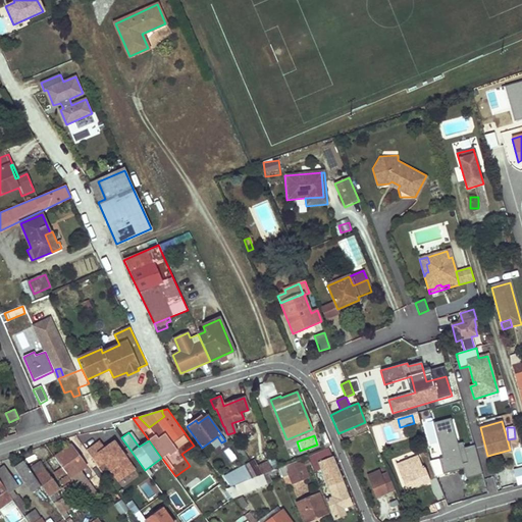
[(100,441),(87,451),(98,467),(104,462),(117,481),(135,469),(114,441),(105,449),(100,441)]
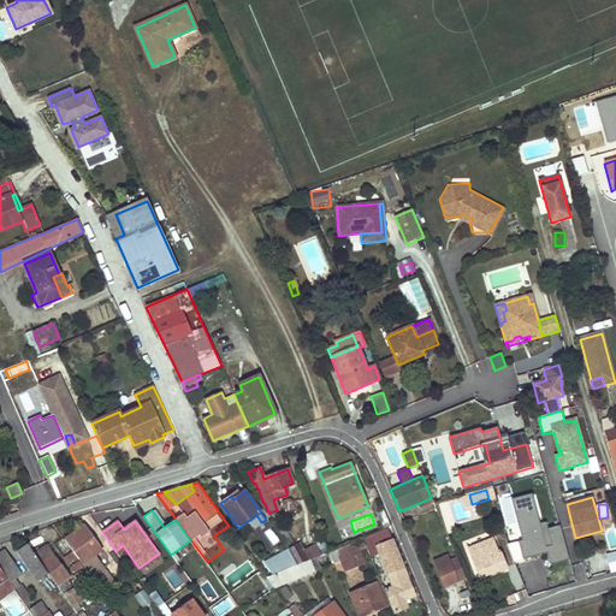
[(84,526),(64,540),(93,579),(100,587),(112,578),(94,556),(101,550),(84,526)]
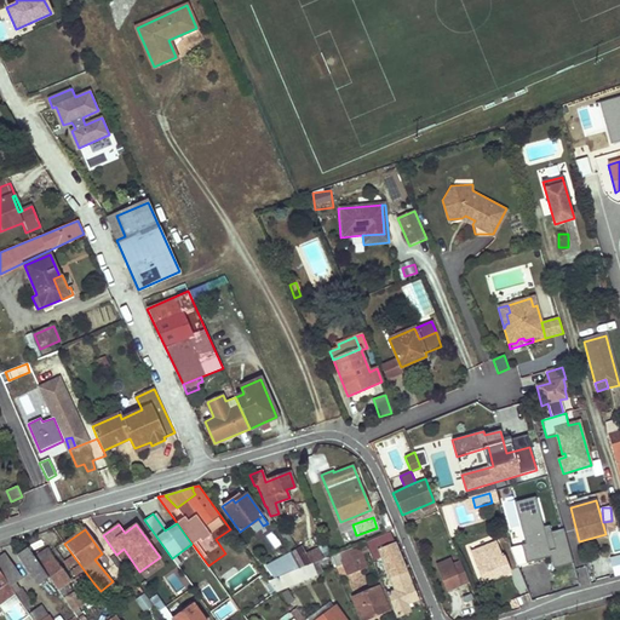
[(273,530),(265,535),(274,550),(281,545),(273,530)]
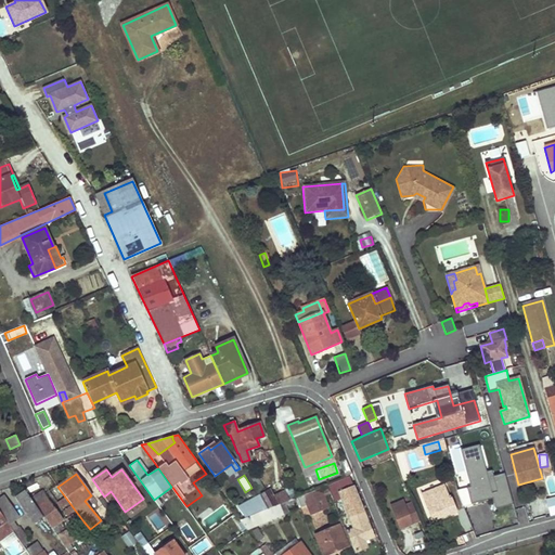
[(352,487),(348,477),(341,480),(345,489),(352,487)]
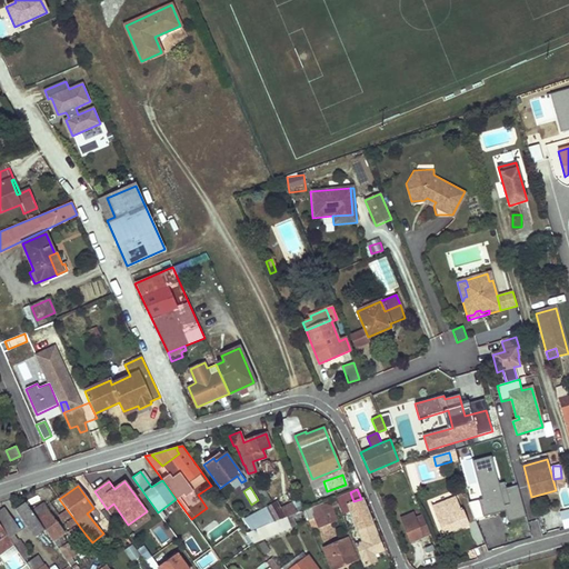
[(469,506),(473,517),(499,508),(493,495),(487,497),(488,499),(469,506)]
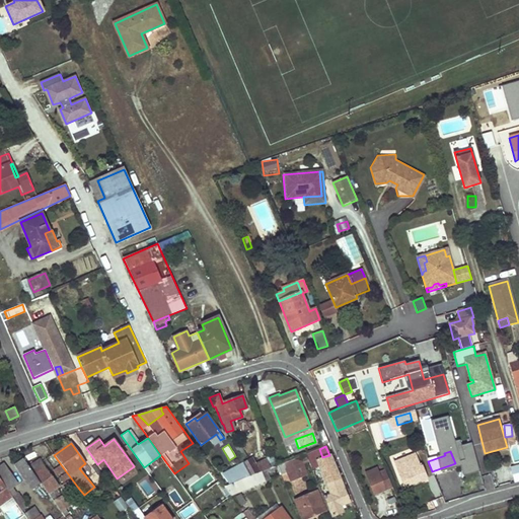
[(54,455),(53,454),(46,459),(57,475),(65,469),(54,455)]
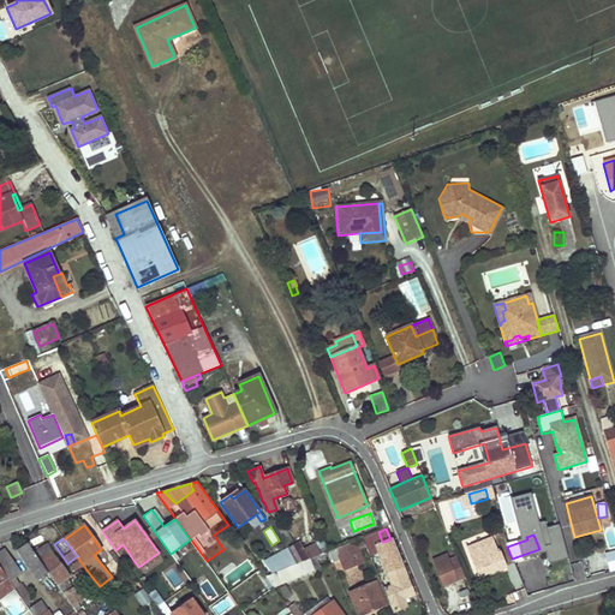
[(345,569),(363,562),(359,553),(366,550),(362,539),(328,553),(333,563),(341,560),(345,569)]
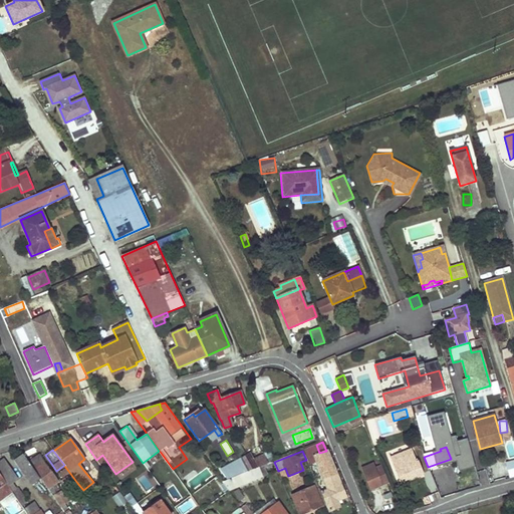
[(400,483),(423,473),(419,462),(417,463),(412,451),(391,459),(395,471),(400,483)]
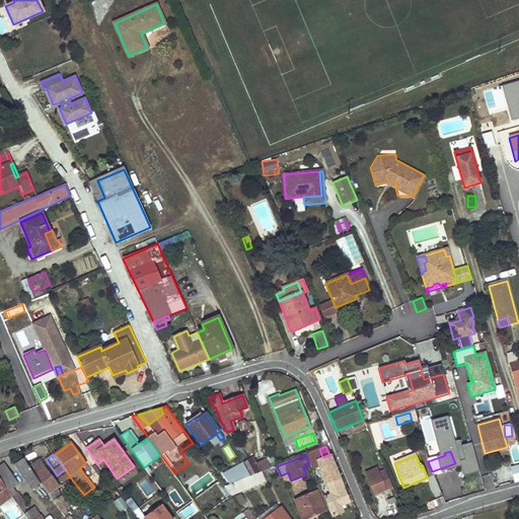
[(270,468),(271,468),(268,462),(257,467),(255,464),(252,458),(243,463),(250,476),(262,471),(270,468)]
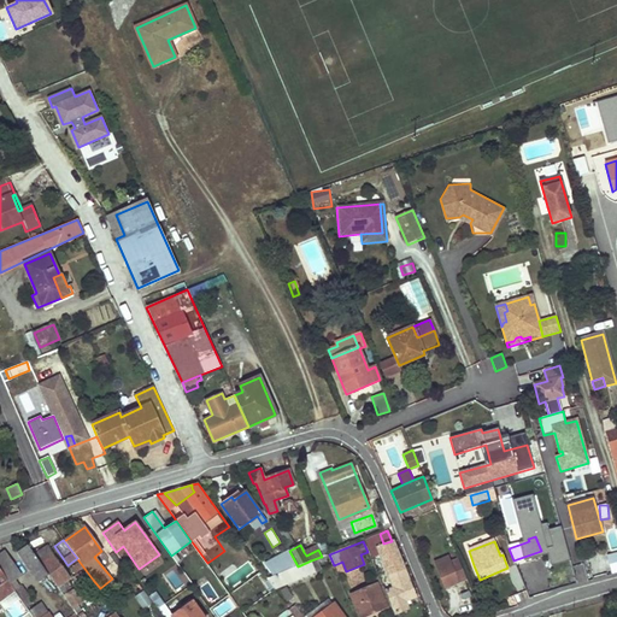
[(39,582),(48,576),(34,556),(29,546),(18,553),(39,582)]
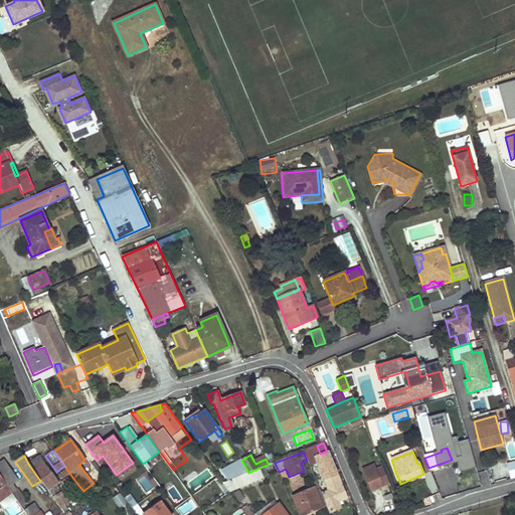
[(40,481),(60,508),(70,501),(63,492),(61,494),(55,485),(58,483),(39,457),(28,464),(40,481)]
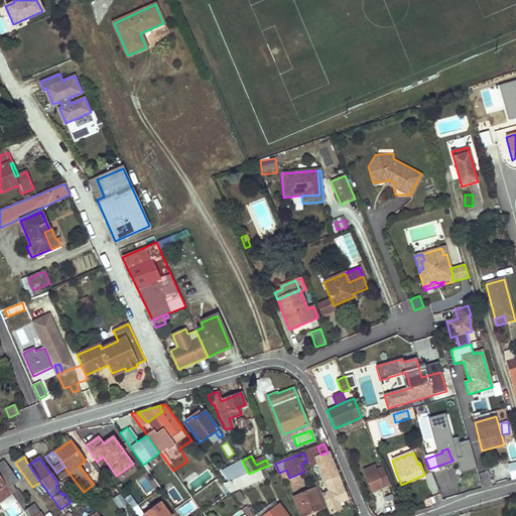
[(229,482),(249,474),(242,461),(222,472),(229,482)]
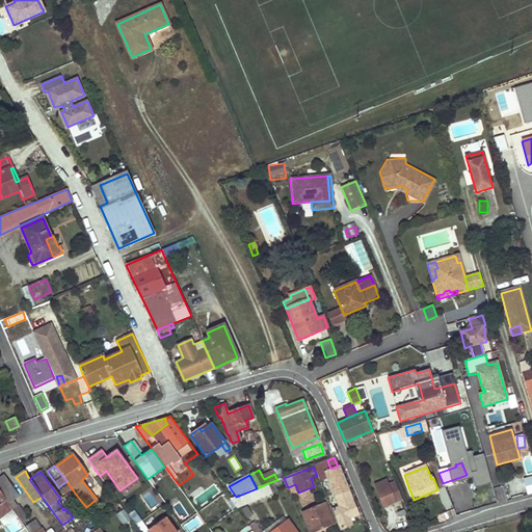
[(0,489),(11,507),(12,509),(17,506),(12,500),(18,497),(3,477),(0,478),(0,489)]
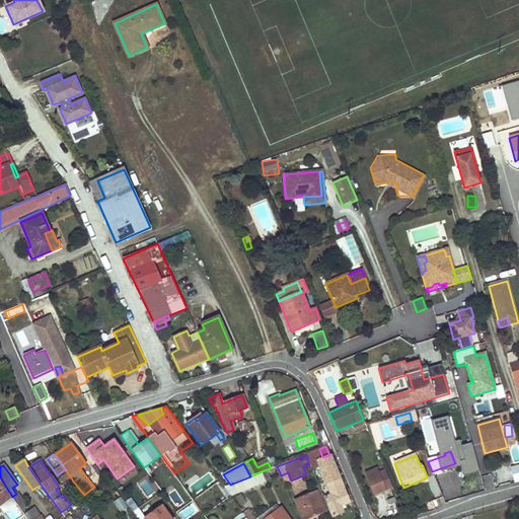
[(391,487),(384,470),(367,477),(374,494),(391,487)]
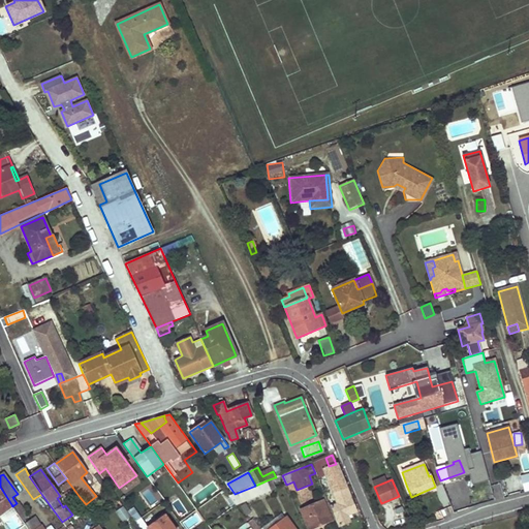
[(228,496),(236,505),(271,491),(267,480),(255,486),(235,494),(228,496)]
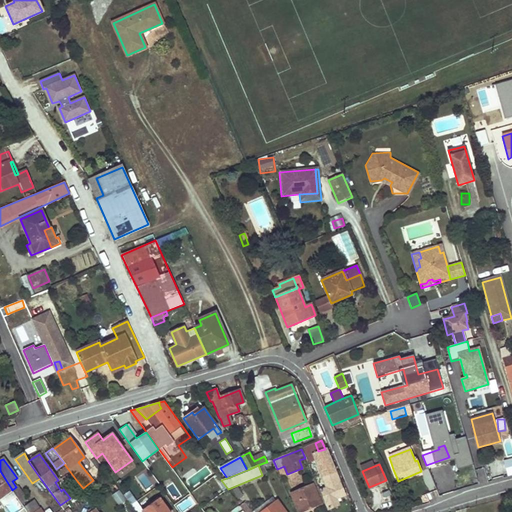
[(77,481),(66,467),(59,472),(63,479),(62,480),(68,488),(77,481)]
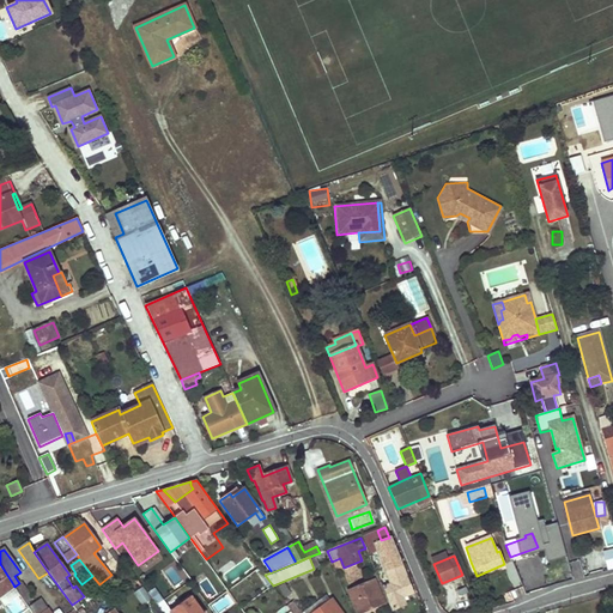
[(0,593),(13,584),(0,564),(0,593)]
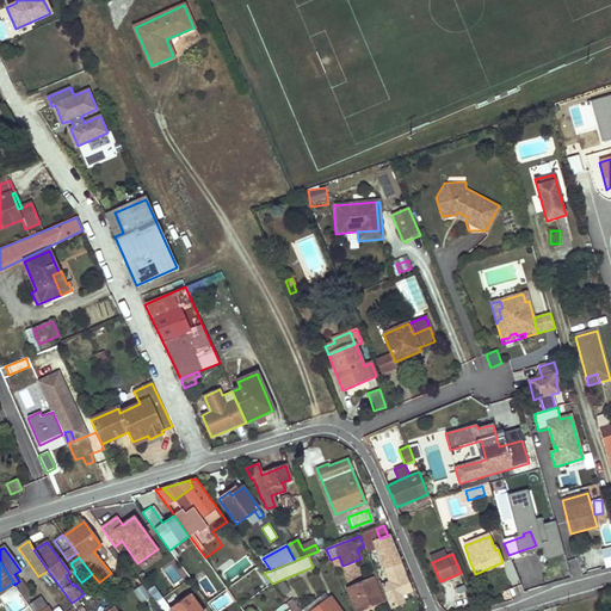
[(383,585),(392,608),(403,603),(401,596),(411,591),(400,565),(386,571),(390,581),(383,585)]
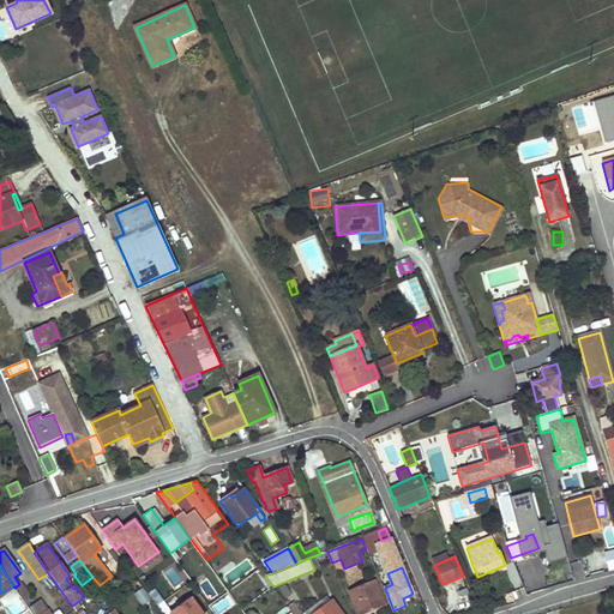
[(100,585),(102,589),(114,579),(112,576),(100,585)]
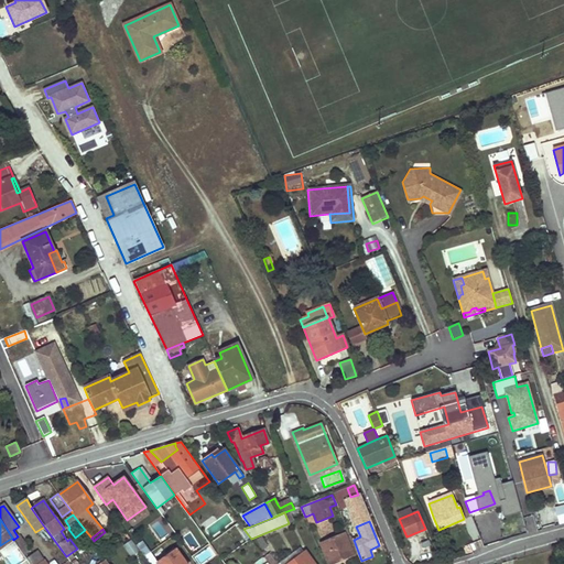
[(328,563),(332,563),(354,555),(345,534),(321,544),(328,563)]
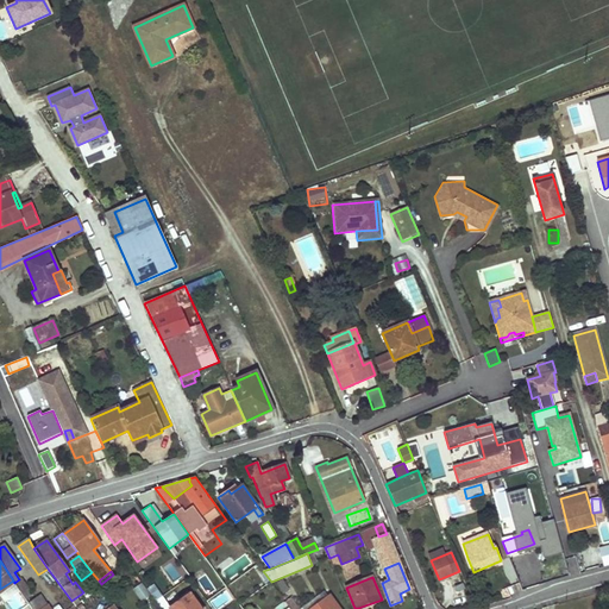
[(283,595),(289,590),(283,579),(276,583),(283,595)]
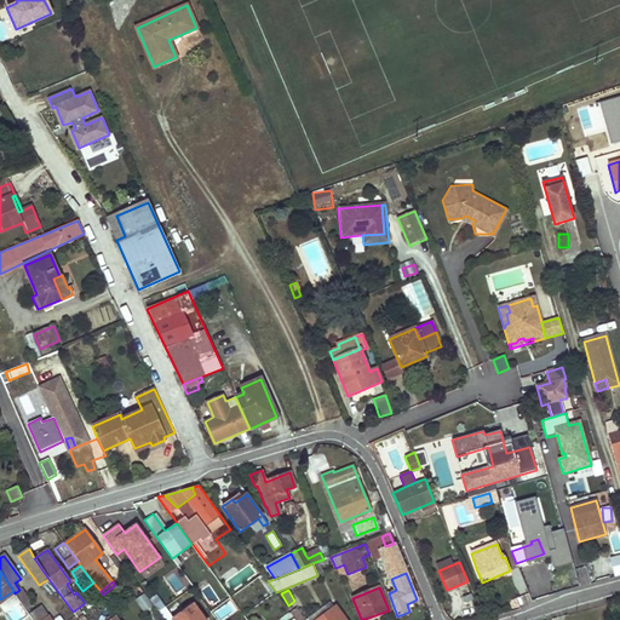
[(0,603),(15,593),(13,591),(0,600),(0,603)]
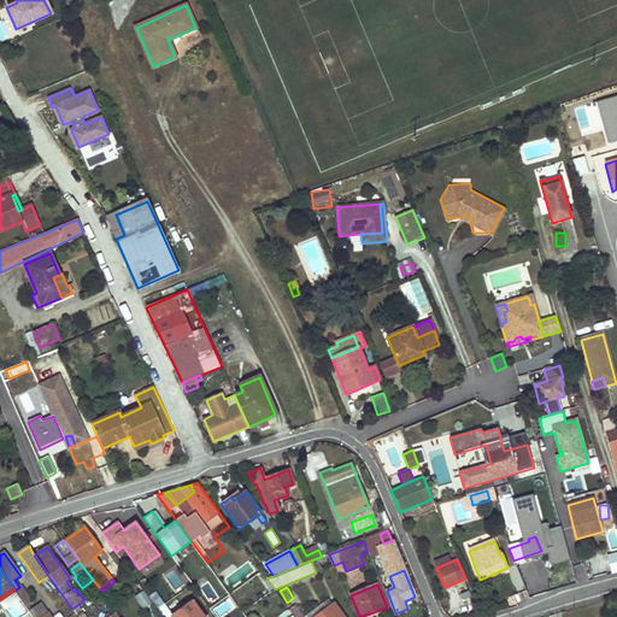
[(31,603),(22,588),(17,592),(25,606),(31,603)]
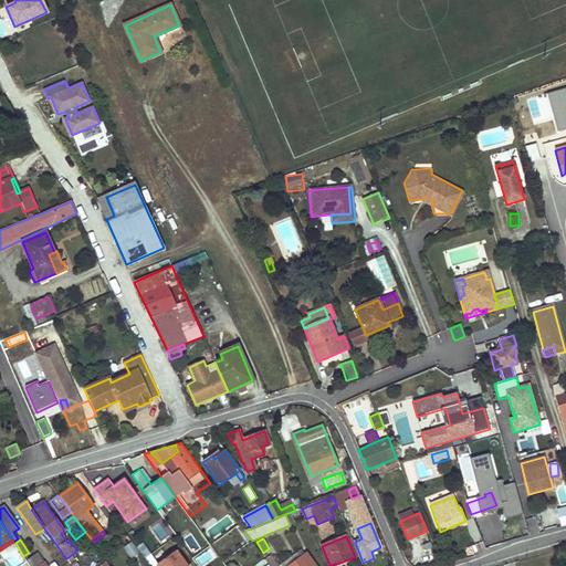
[(192,542),(185,547),(197,565),(206,562),(192,542)]
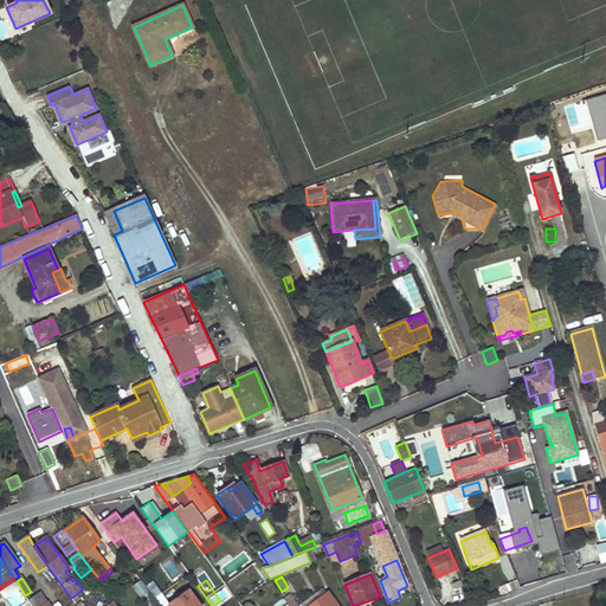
[(141,581),(133,586),(139,598),(148,593),(141,581)]
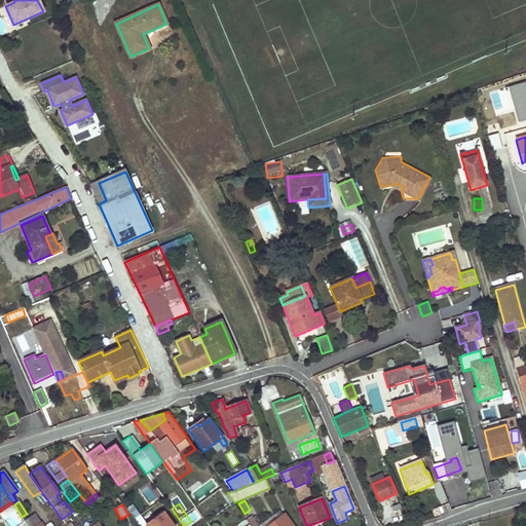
[(262,525),(268,525),(283,516),(279,511),(261,524),(262,525)]
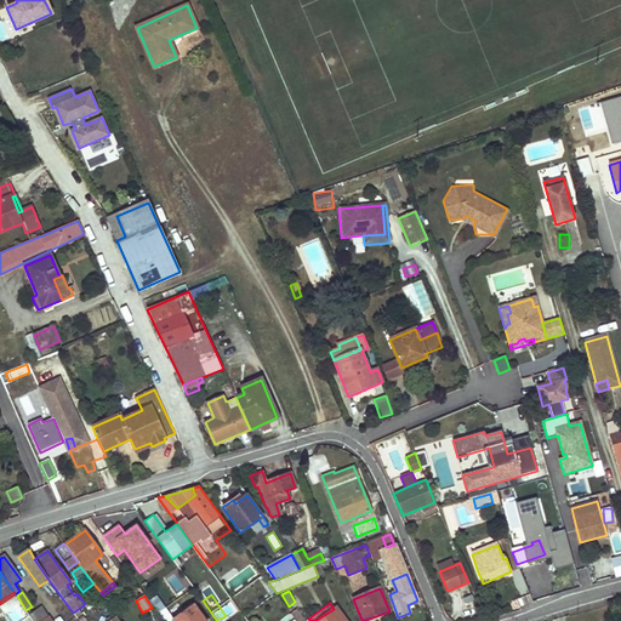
[(186,611),(172,620),(204,620),(193,605),(193,607),(191,604),(183,609),(186,611)]
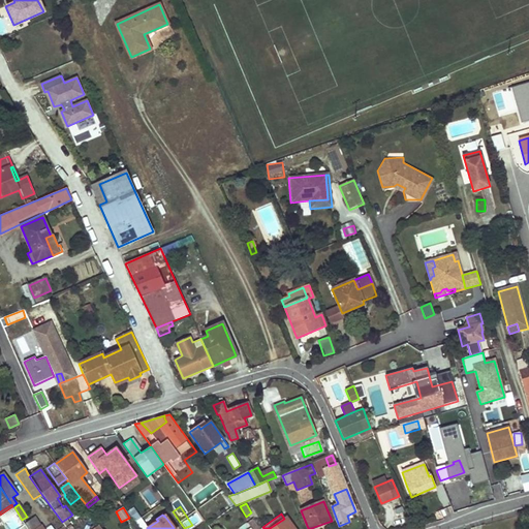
[(37,528),(41,527),(35,518),(26,524),(28,528),(37,528)]
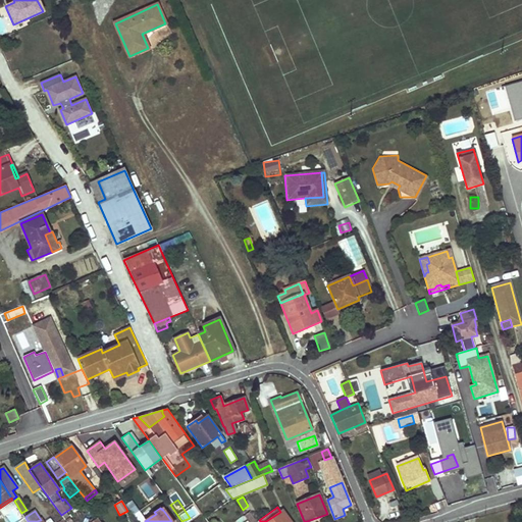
[(290,521),(281,511),(280,512),(266,521),(260,521),(259,520),(257,521),(250,513),(245,516),(248,521),(290,521)]
